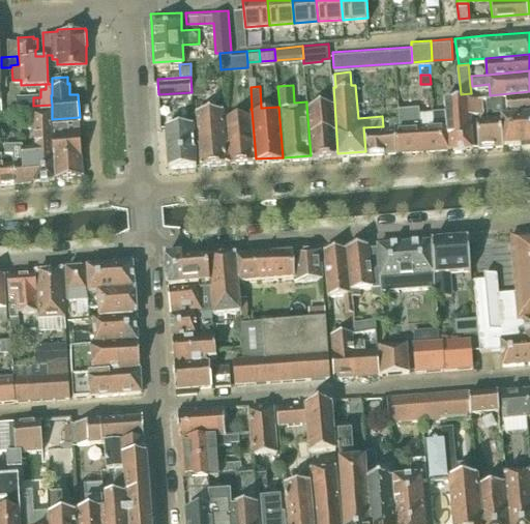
[(529,91),(490,95),(486,95),(488,115),(501,114),(529,111),(529,91)]
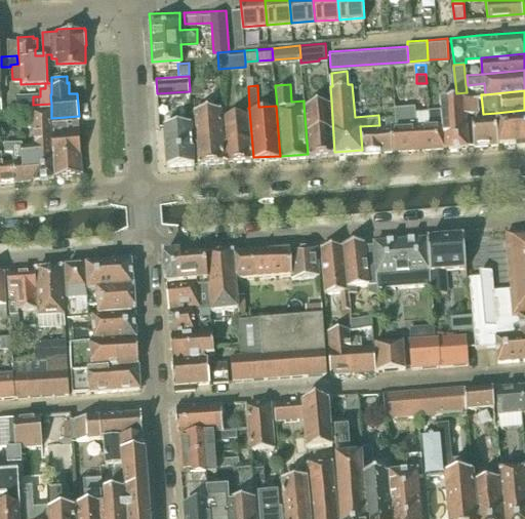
[(430,108),(431,120),(442,119),(444,145),(469,143),(467,110),(479,109),(478,94),(466,95),(466,93),(440,95),(441,107),(430,108)]
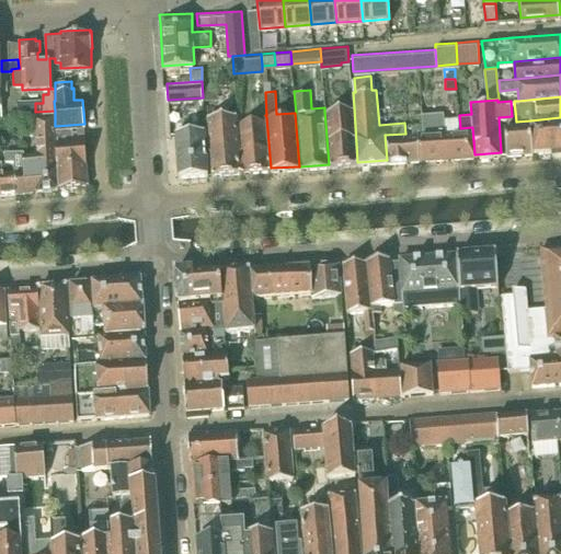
[(33,113),(32,102),(19,102),(19,113),(33,113)]
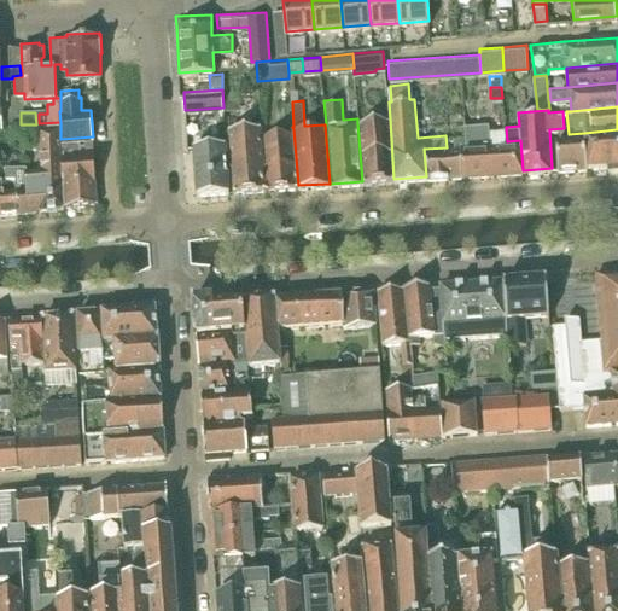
[(390,118),(357,122),(362,181),(394,179),(390,118)]
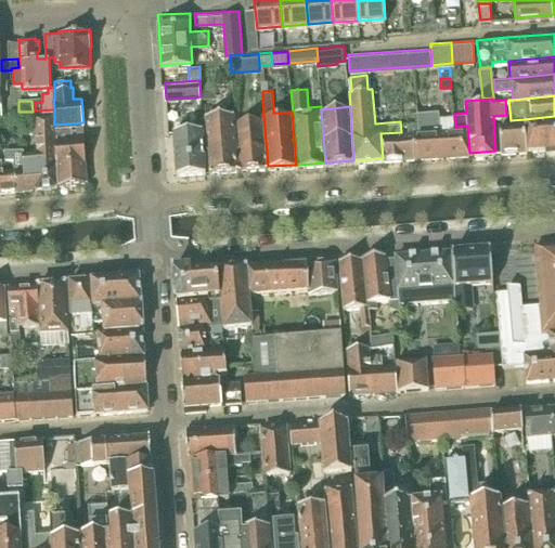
[(413,131),(415,156),(444,154),(469,153),(467,126),(455,127),(438,129),(436,109),(415,112),(416,131),(413,131)]
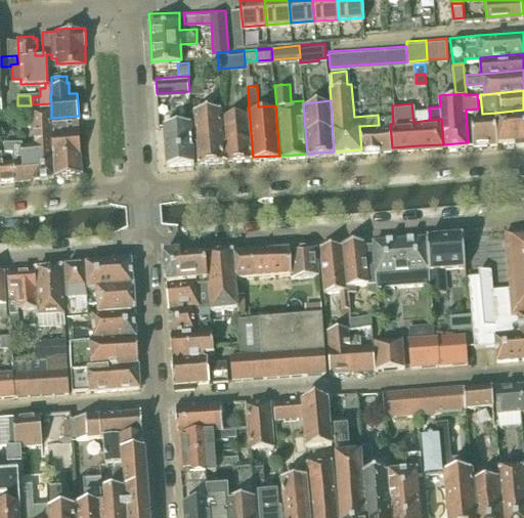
[(225,159),(223,136),(221,105),(194,108),(199,161),(225,159)]
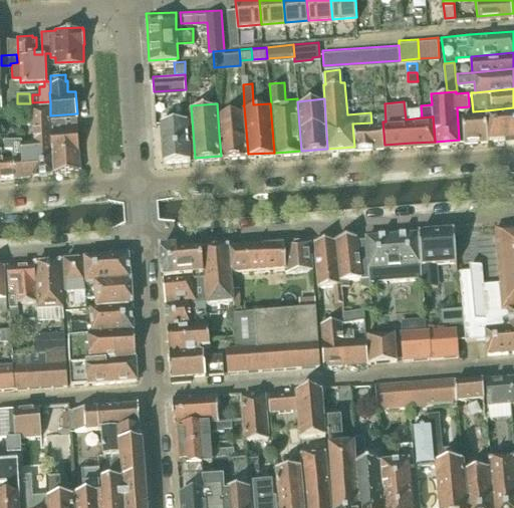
[(53,170),(52,150),(50,115),(50,104),(32,105),(34,138),(23,139),(23,136),(4,137),(5,147),(7,147),(13,146),(13,154),(14,174),(33,172),(53,170)]
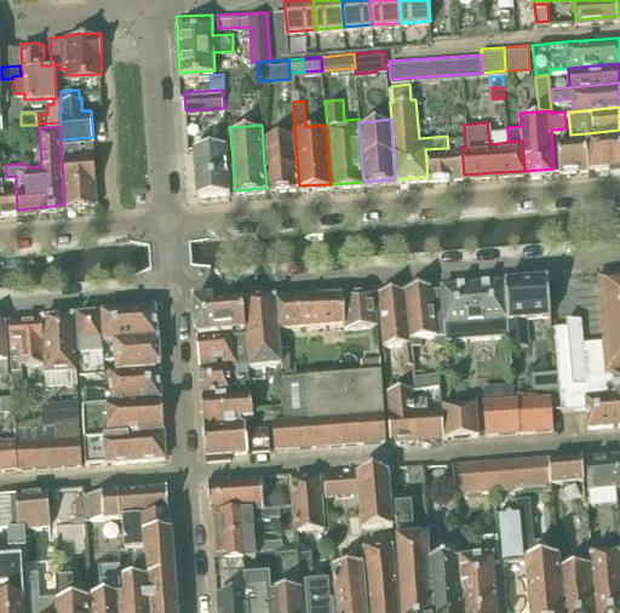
[(267,161),(264,161),(267,188),(299,185),(294,130),(264,132),(267,161)]
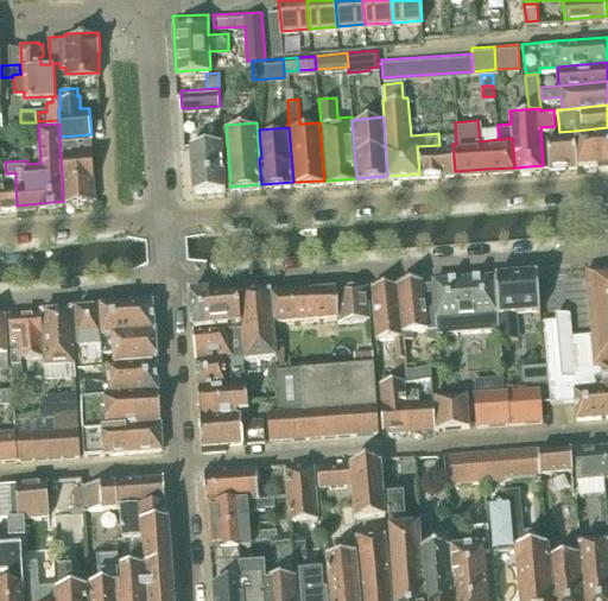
[(607,127),(575,131),(577,163),(578,163),(597,162),(599,168),(607,166),(607,127)]
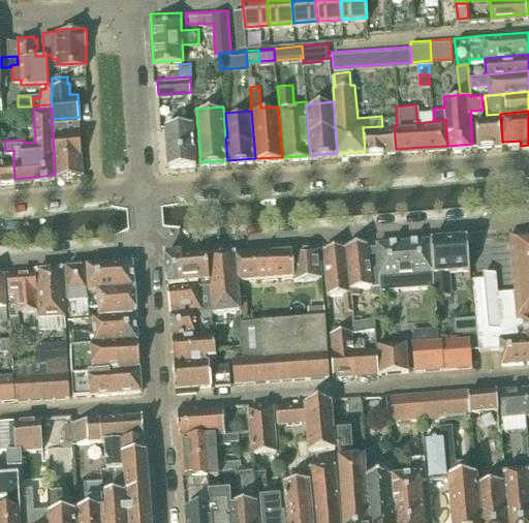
[(477,144),(502,142),(500,114),(487,115),(487,117),(475,118),(477,144)]
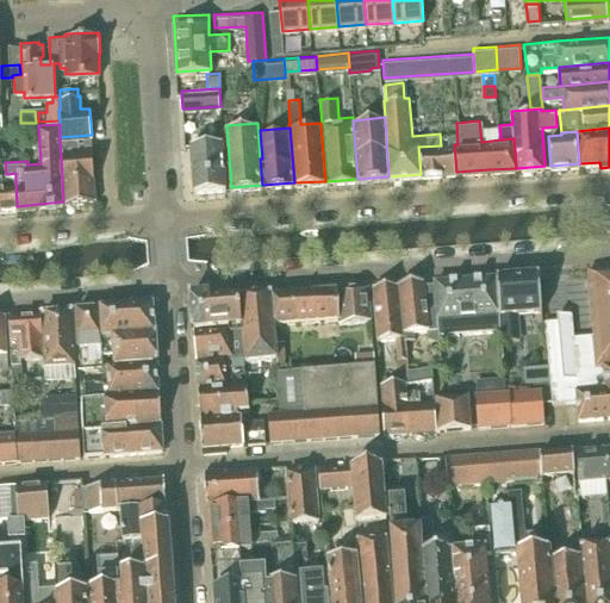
[(76,136),(60,137),(62,178),(93,176),(92,150),(78,151),(76,136)]
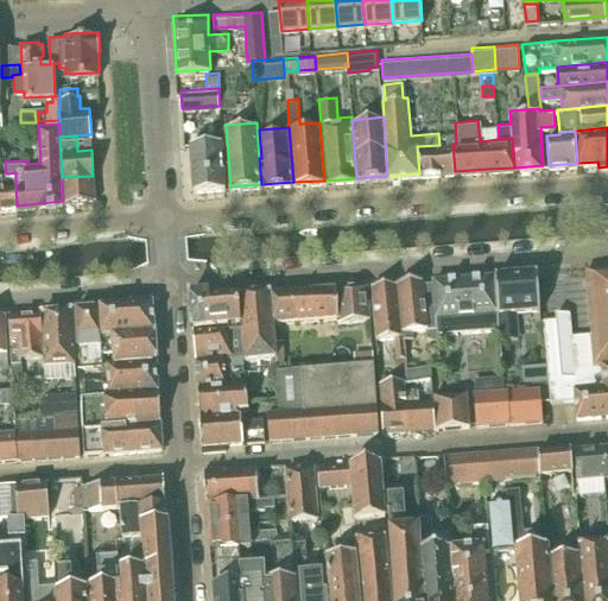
[(190,141),(194,189),(225,187),(221,139),(190,141)]
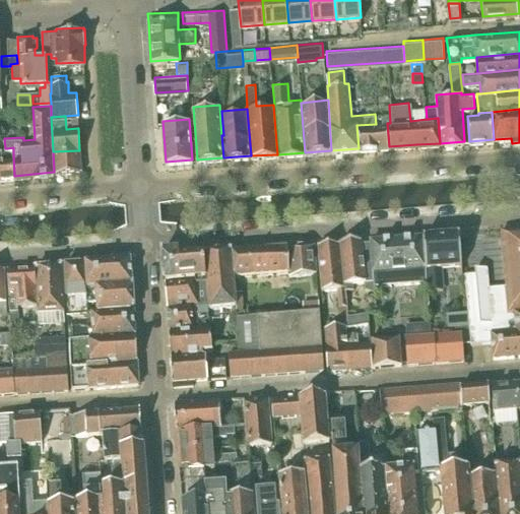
[(359,148),(389,146),(387,123),(376,124),(356,125),(359,148)]
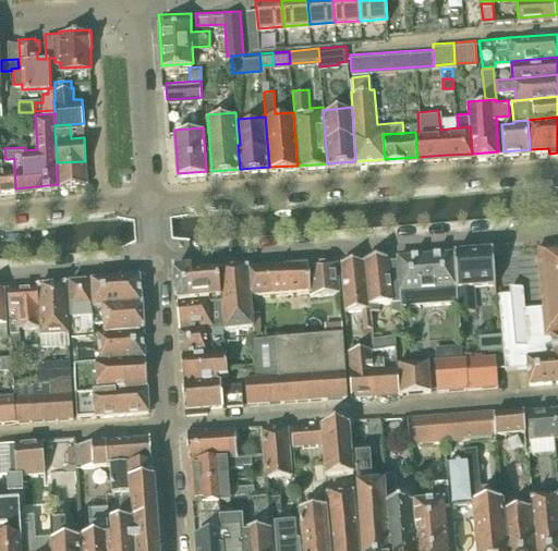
[(0,190),(15,188),(14,167),(9,168),(8,159),(5,159),(0,159),(0,190)]
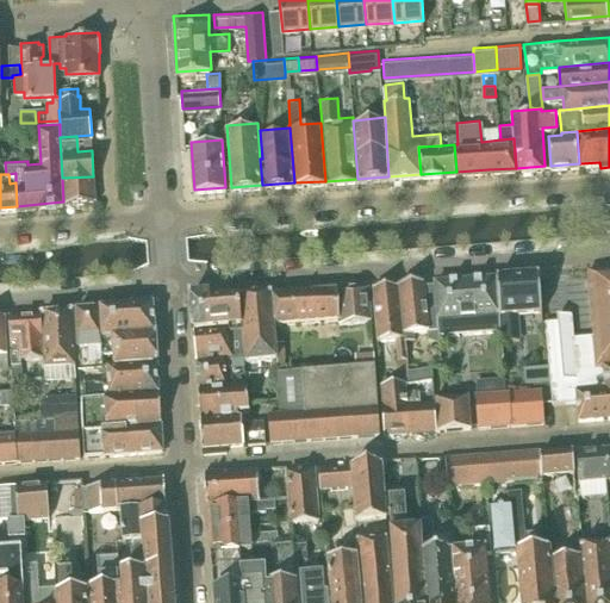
[(93,176),(62,178),(63,201),(95,198),(93,176)]
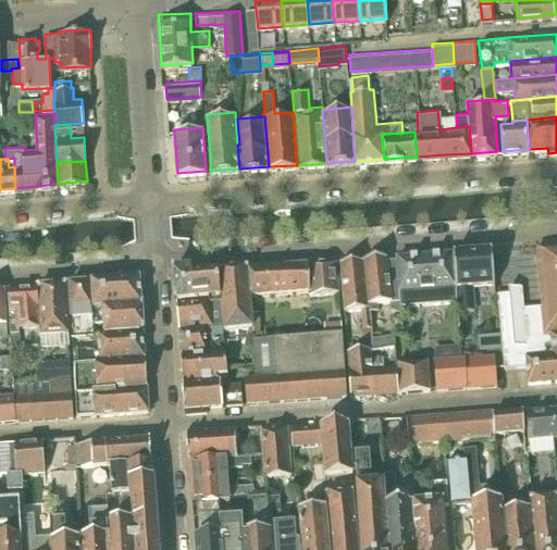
[(504,364),(520,363),(527,362),(529,379),(556,377),(556,241),(536,244),(542,303),(523,304),(522,283),(507,284),(508,289),(497,290),(504,364)]
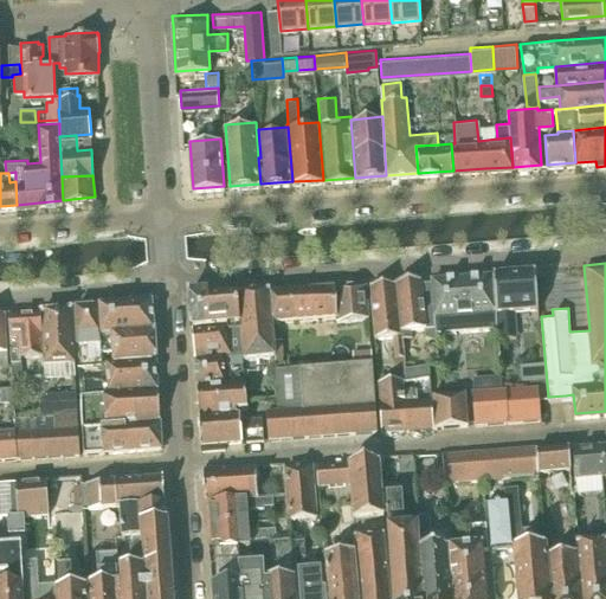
[(535,269),(494,272),(498,336),(516,334),(514,309),(537,307),(535,269)]
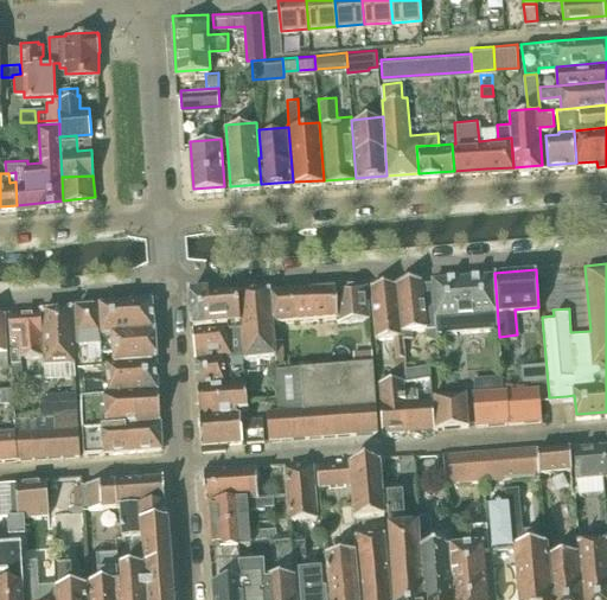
[(497,327),(493,273),(462,275),(467,329),(497,327)]
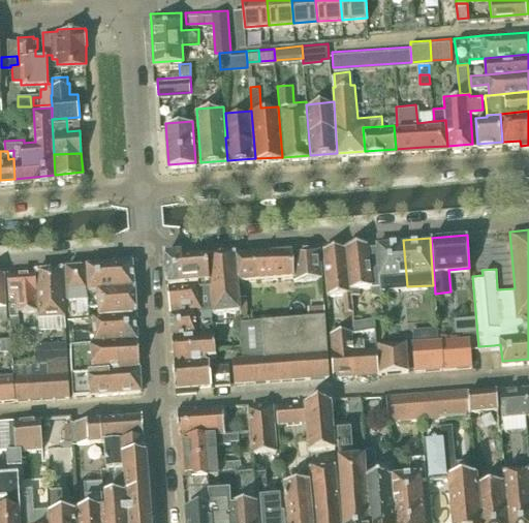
[(377,242),(377,244),(380,288),(407,286),(403,240),(377,242)]
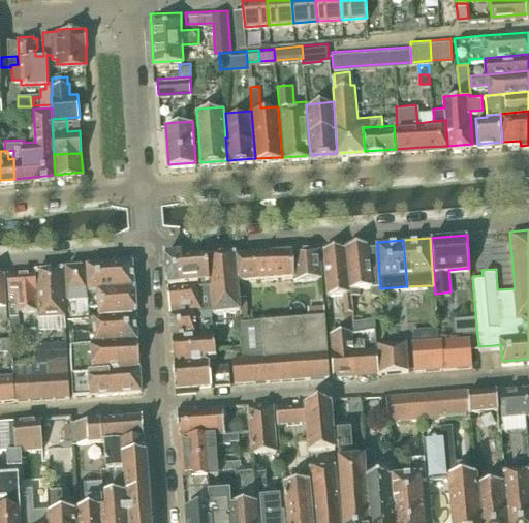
[(377,244),(368,244),(367,242),(346,244),(351,294),(360,293),(360,288),(370,287),(371,291),(380,294),(380,288),(377,244)]
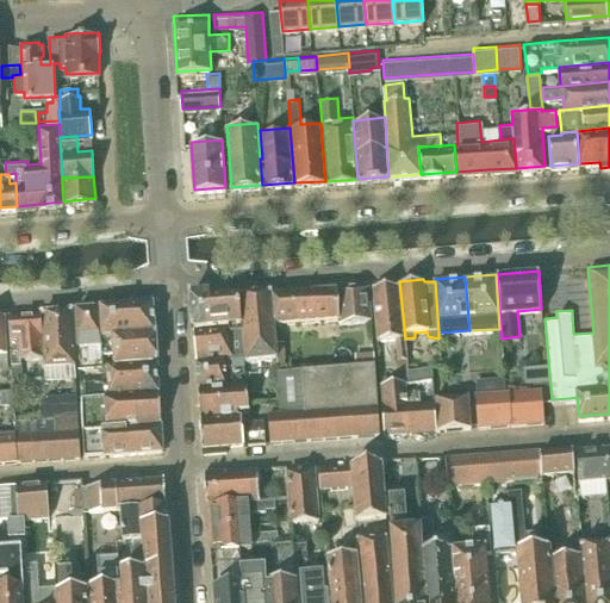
[(398,356),(406,356),(405,339),(399,281),(372,284),(377,337),(396,336),(398,356)]
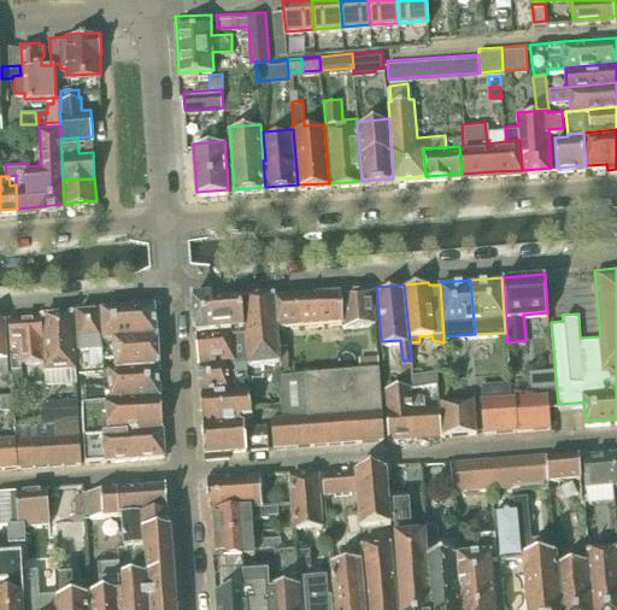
[(340,289),(342,321),(344,324),(375,321),(372,287),(340,289)]
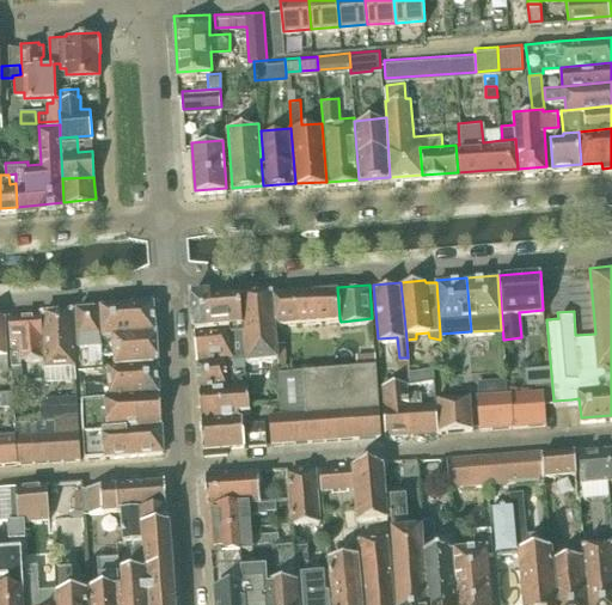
[(337,287),(271,292),(275,323),(340,318),(337,287)]
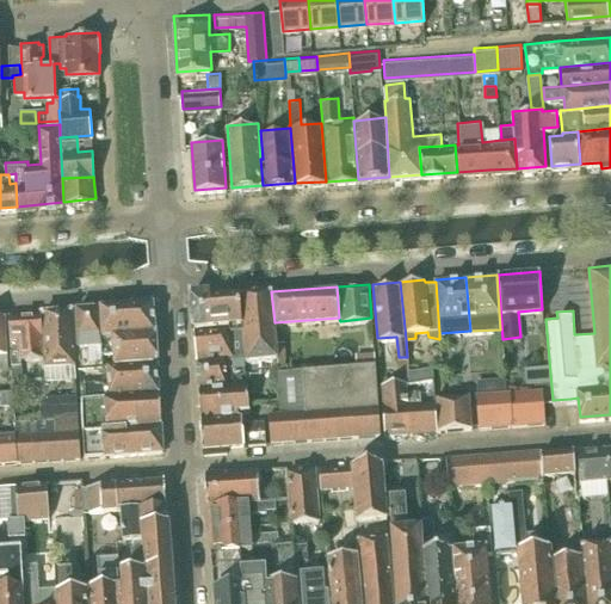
[(193,327),(242,325),(240,294),(210,296),(210,290),(191,291),(193,327)]
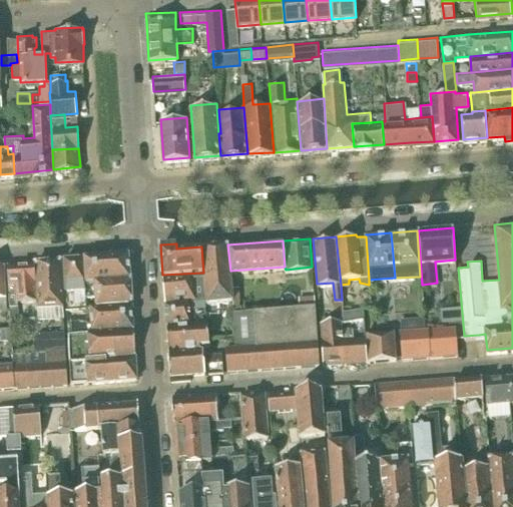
[(201,246),(203,273),(206,298),(206,302),(240,300),(239,285),(231,286),(230,271),(227,244),(201,246)]
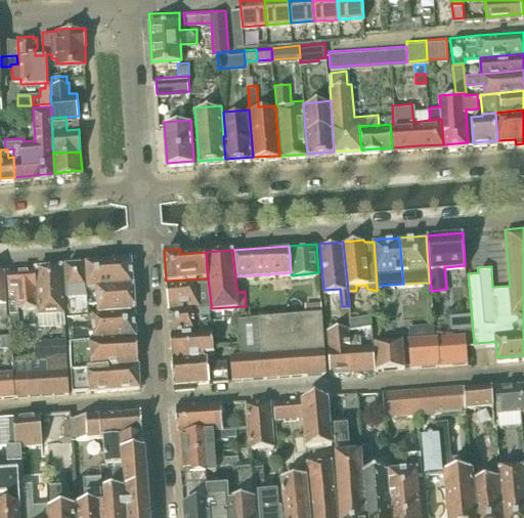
[(85,262),(87,288),(133,284),(131,252),(113,254),(113,260),(85,262)]
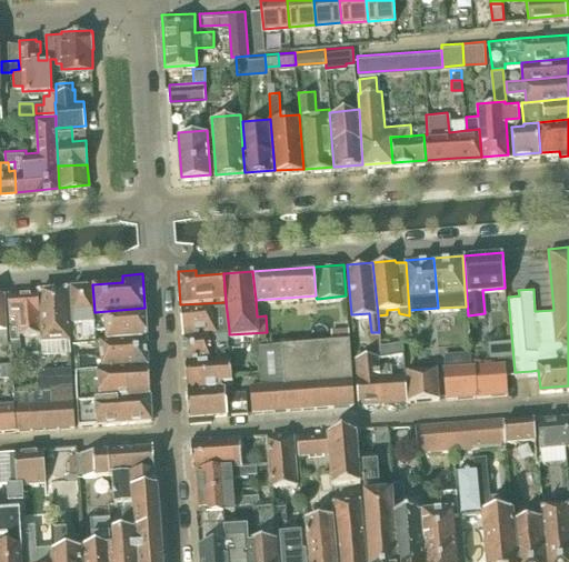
[(92,284),(71,285),(75,341),(96,340),(96,329),(95,312),(92,284)]
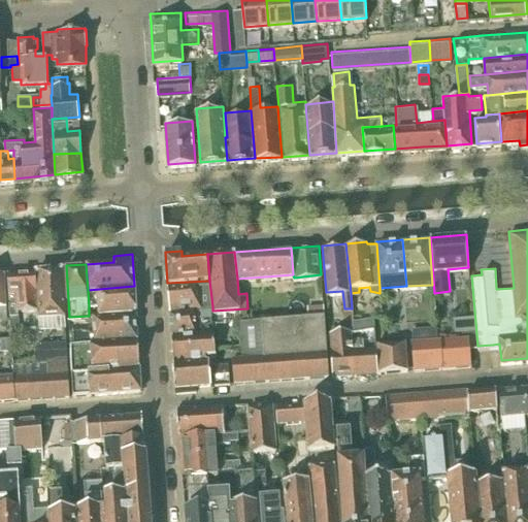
[(35,268),(37,306),(38,315),(65,313),(62,266),(35,268)]
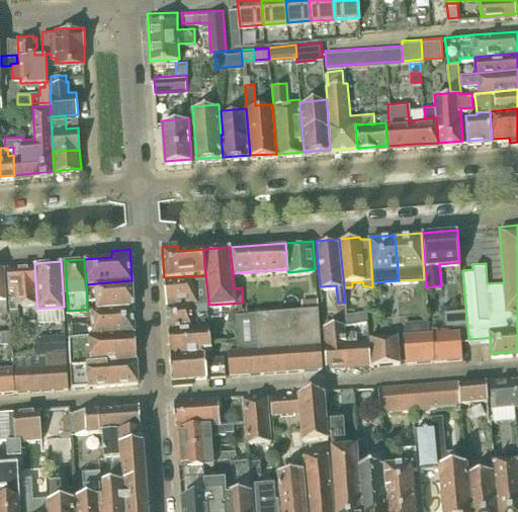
[(18,302),(36,301),(34,263),(7,264),(9,293),(10,306),(18,306),(18,302)]
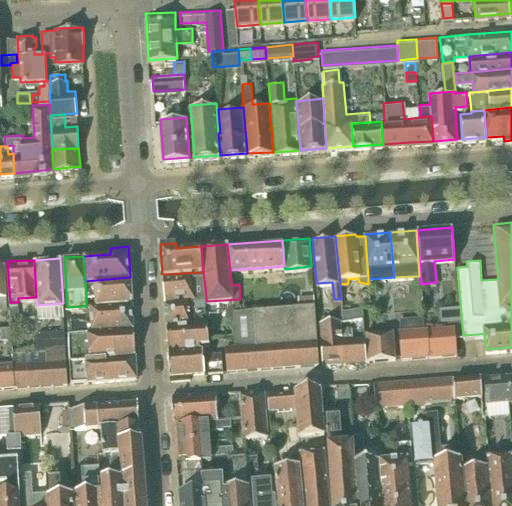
[(206,297),(203,272),(162,274),(165,299),(206,297)]
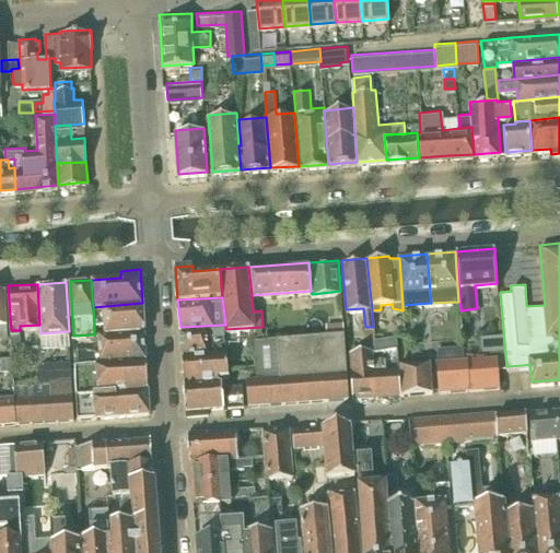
[(105,333),(144,330),(142,303),(93,307),(94,324),(104,322),(105,333)]
